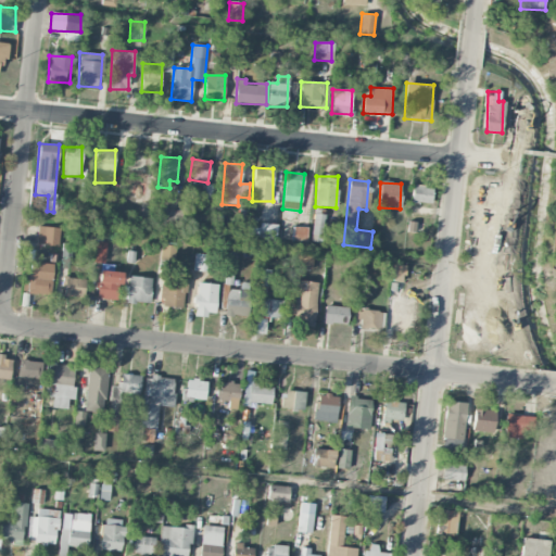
[(216,186),(205,184),(203,198),(214,200),(216,186)]
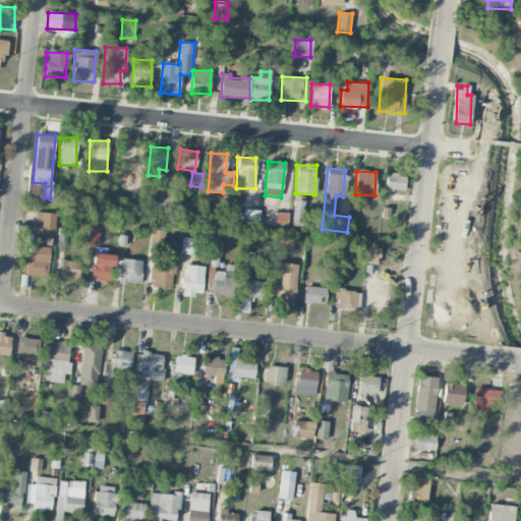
[(404,175),(386,174),(385,189),(403,190),(404,175)]
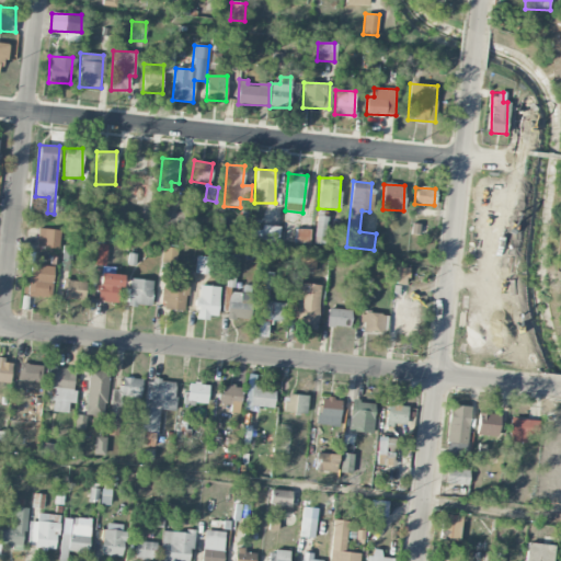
[(328,217),(317,216),(313,243),(324,245),(328,217)]
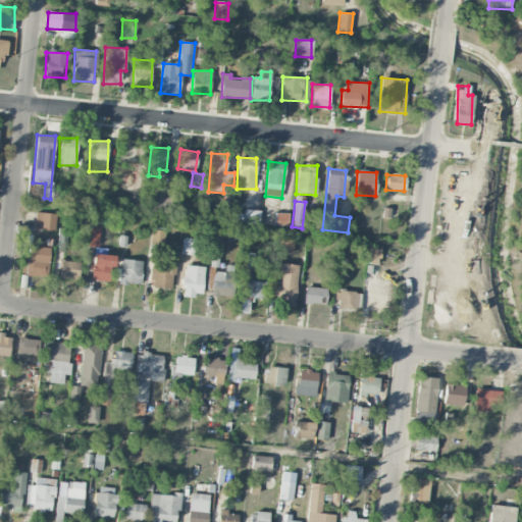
[(260,211),(244,210),(244,214),(232,213),(231,222),(259,225),(260,211)]
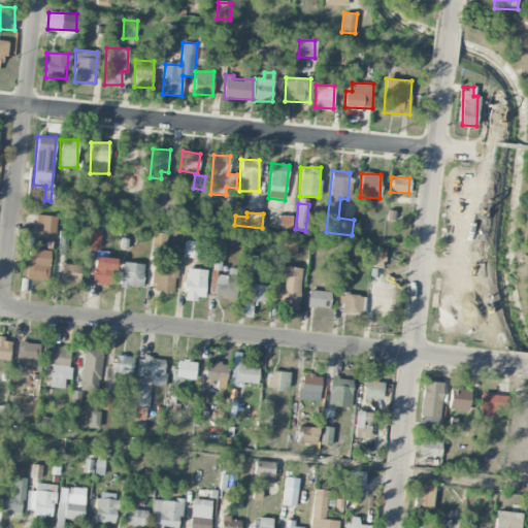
[(57,217),(36,216),(35,232),(56,233),(57,217)]
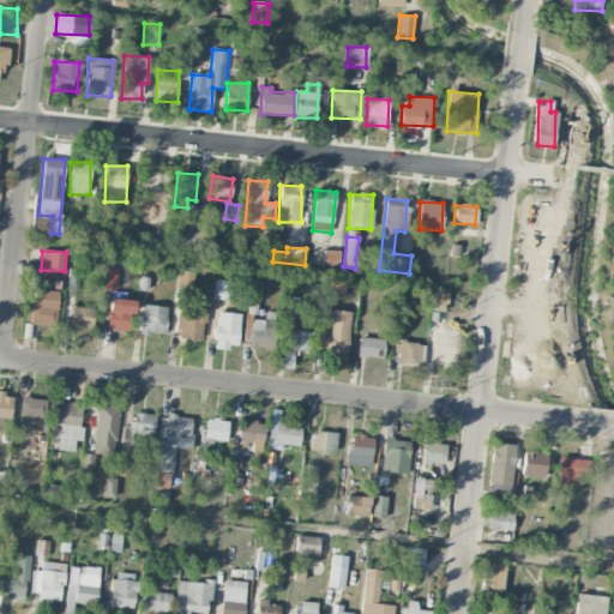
[(339,251),(321,251),(321,266),(338,268),(339,251)]
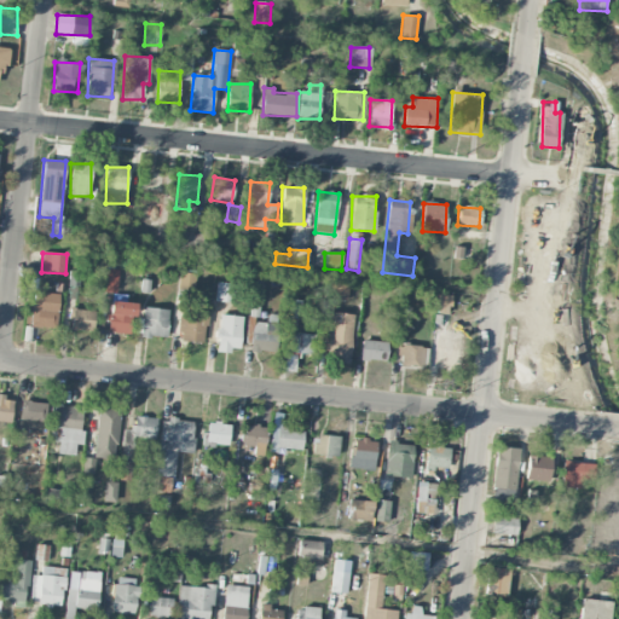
[(117,293),(117,270),(106,268),(105,293),(117,293)]
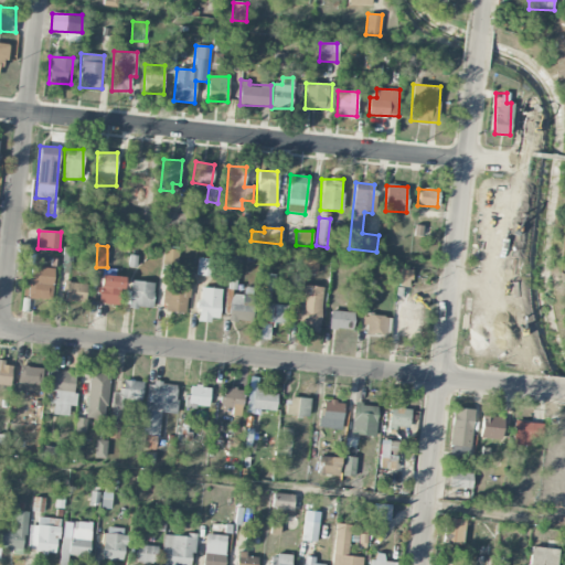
[(179,251),(164,248),(162,272),(177,273),(179,251)]
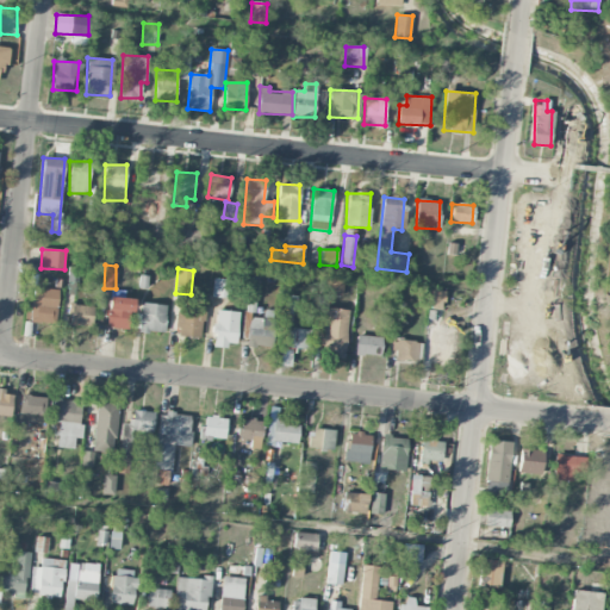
[(231,298),(232,280),(213,279),(212,297),(231,298)]
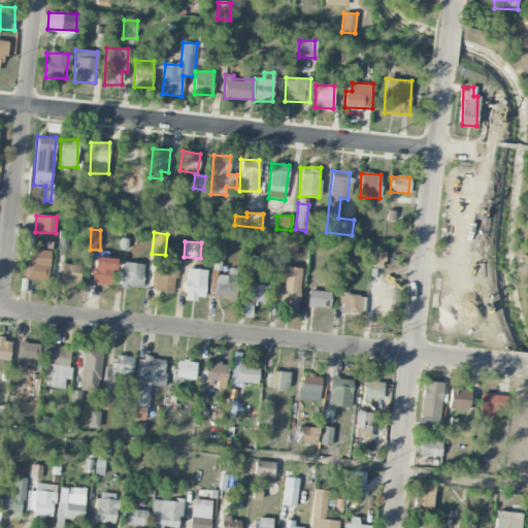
[(279,256),(296,257),(297,243),(281,242),(279,256)]
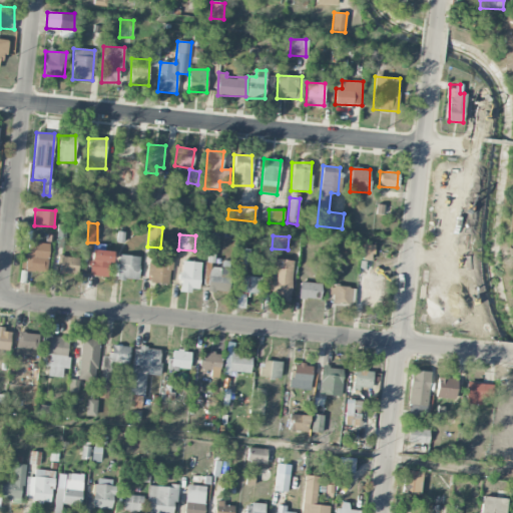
[(26,272),(48,272),(48,242),(27,242),(26,272)]
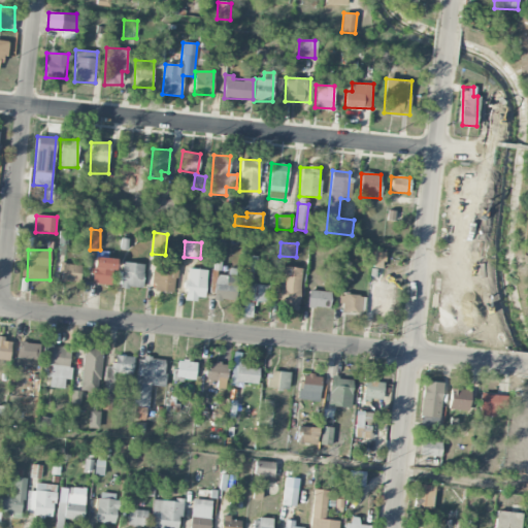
[(113,259),(107,259),(108,252),(94,251),(93,284),(112,285),(113,259)]
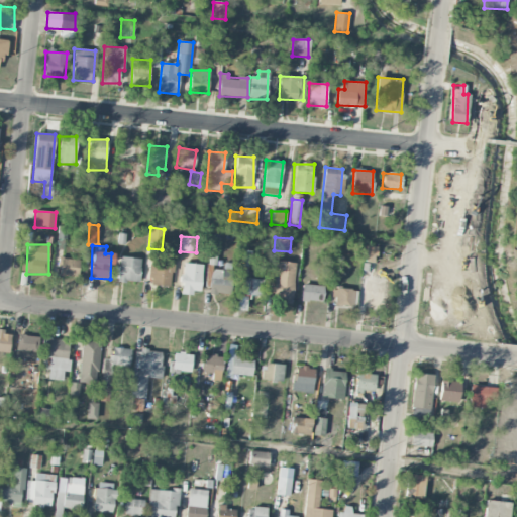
[(139,281),(139,257),(119,257),(118,280),(139,281)]
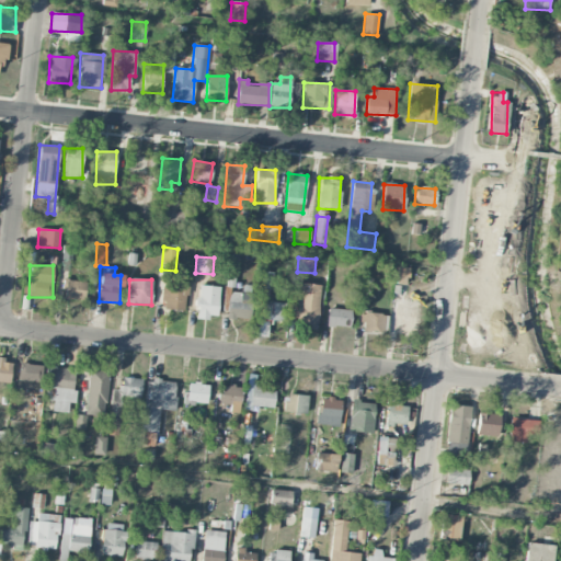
[(86,282),(65,281),(64,299),(86,300),(86,282)]
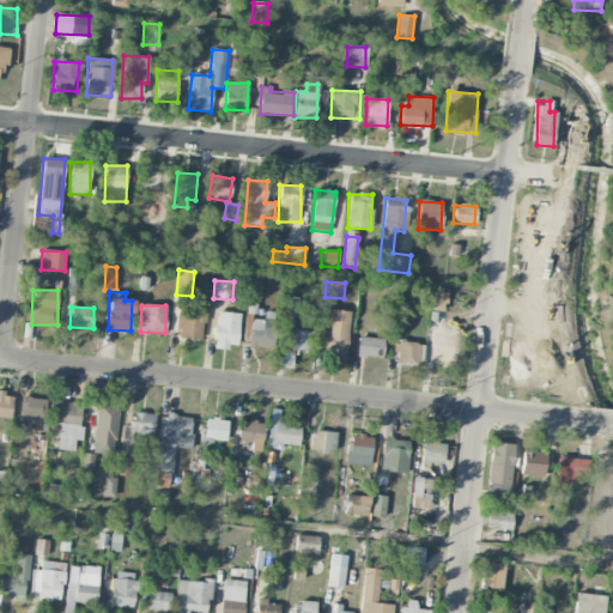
[(323,358),(346,360),(351,311),(321,308),(319,333),(327,333),(323,358)]
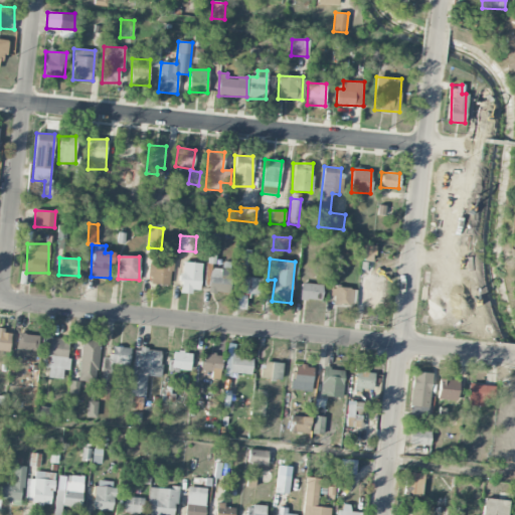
[(171,285),(172,262),(163,261),(162,266),(149,266),(149,284),(171,285)]
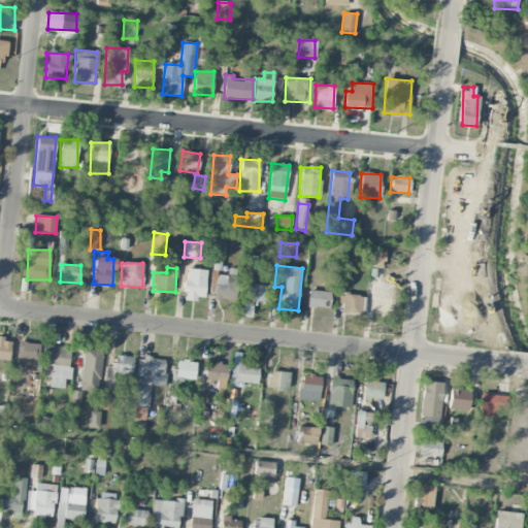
[(186,299),(205,300),(206,269),(187,269),(186,299)]
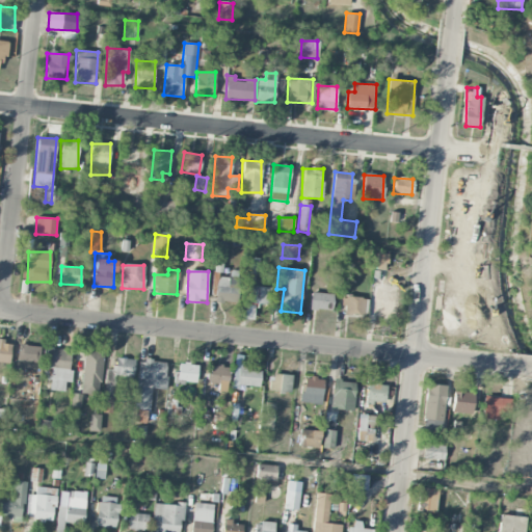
[(216,301),(237,301),(237,277),(216,277),(216,301)]
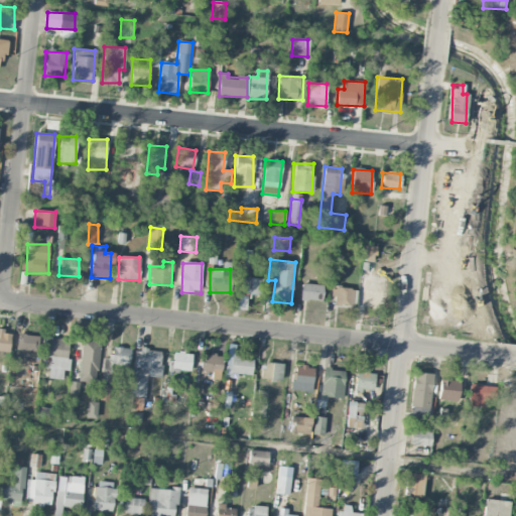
[(364,309),(384,310),(385,276),(365,275),(364,309)]
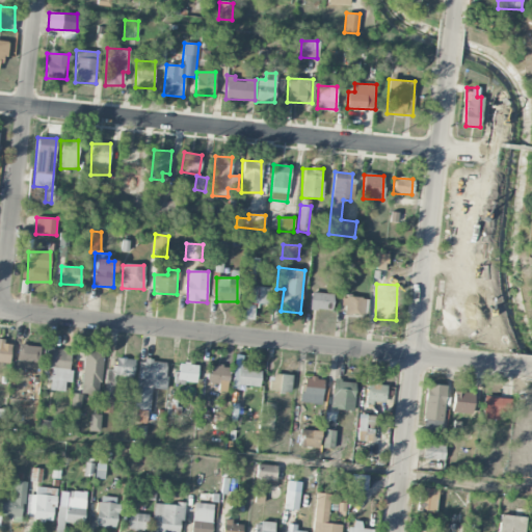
[(247,304),(270,304),(270,287),(248,286),(247,304)]
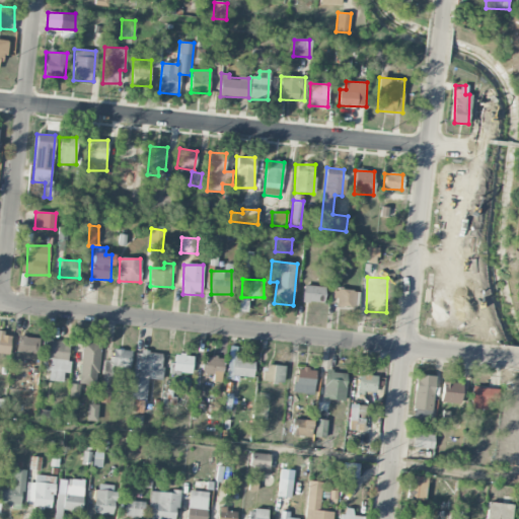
[(302,302),(323,302),(324,286),(303,286),(302,302)]
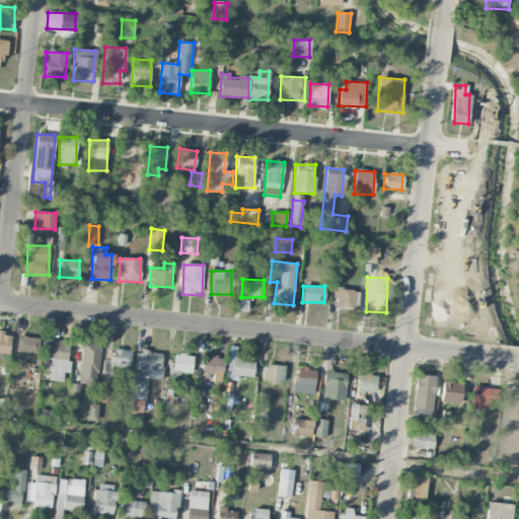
[(336,289),(335,306),(355,308),(356,291),(336,289)]
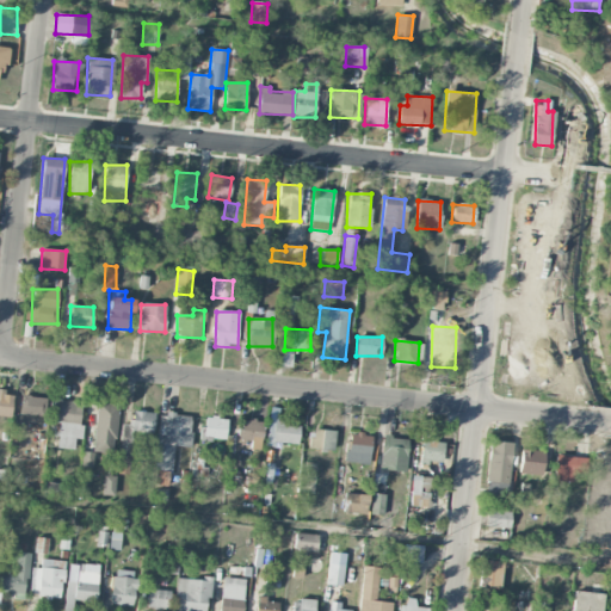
[(292,351),(277,350),(276,366),(291,366),(292,351)]
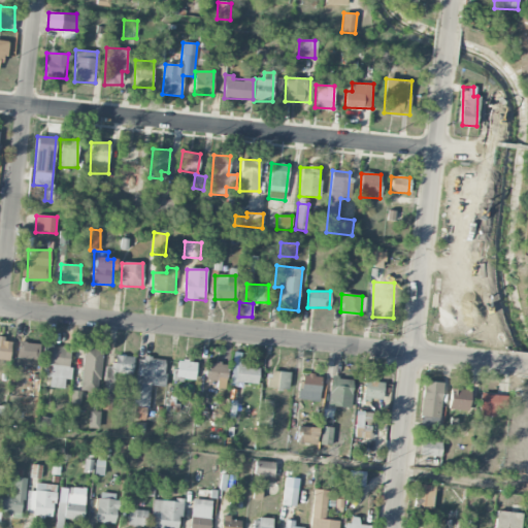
[(0,360),(9,361),(11,339),(0,338),(0,360)]
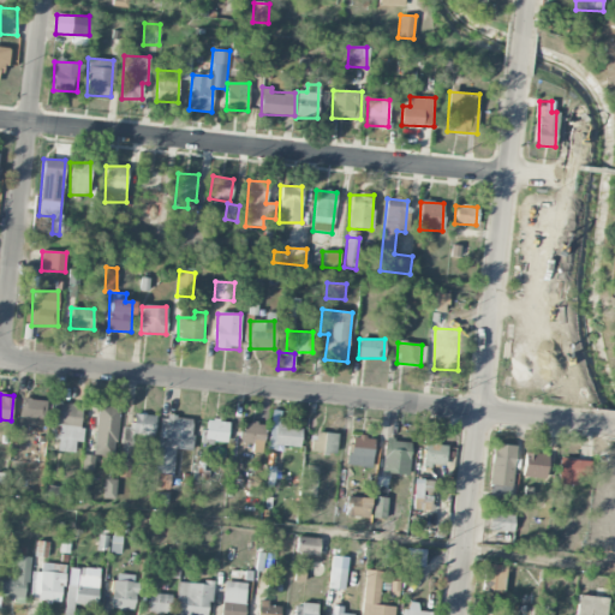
[(21,418),(45,419),(45,400),(21,399),(21,418)]
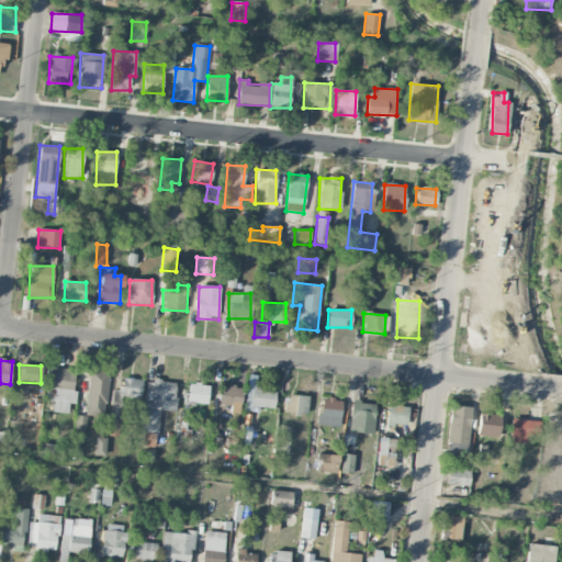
[(53,412),(68,413),(69,403),(72,404),(76,370),(48,367),(46,388),(54,389),(53,412)]
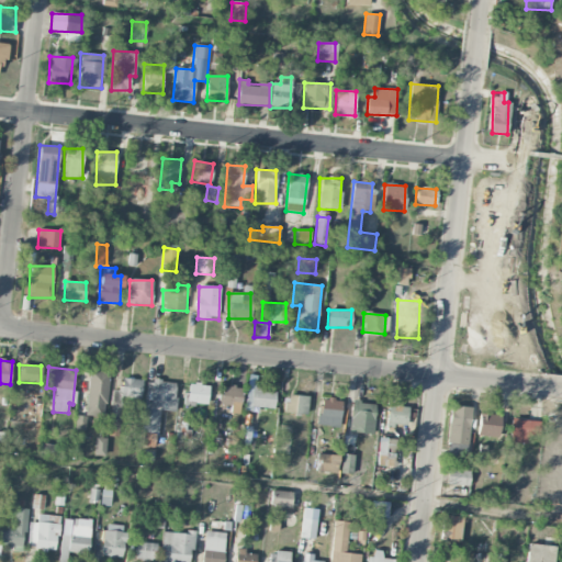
[(107,372),(88,371),(87,416),(105,416),(107,372)]
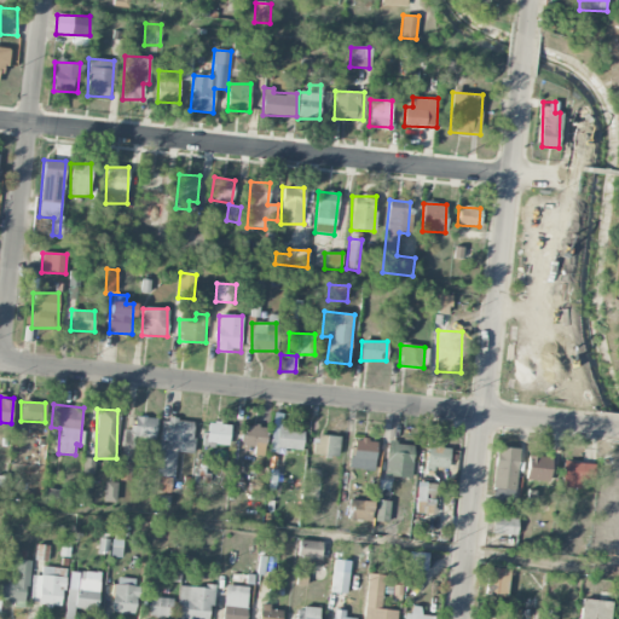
[(125,429),(123,458),(132,460),(134,438),(155,439),(156,418),(134,416),(133,429),(125,429)]
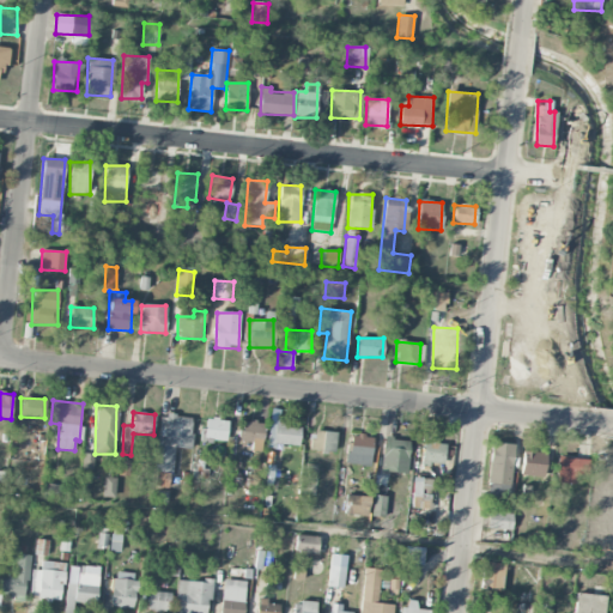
[(159,414),(156,469),(174,471),(175,448),(190,449),(193,417),(159,414)]
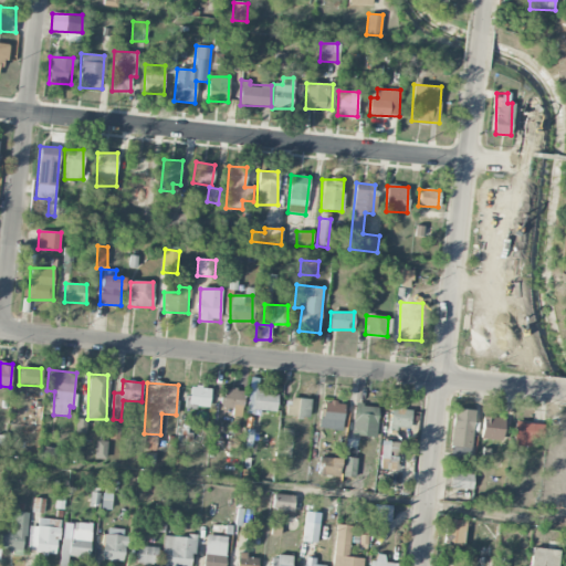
[(210,388),(188,387),(187,406),(209,407),(210,388)]
